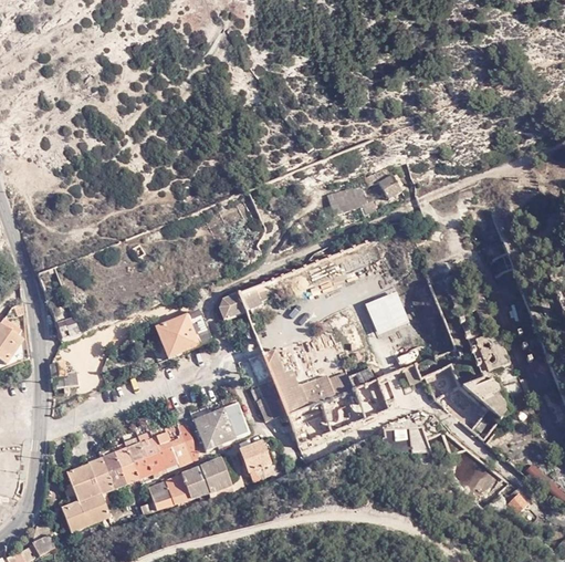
[(213,0),(220,11),(226,7),(221,0),(213,0)]
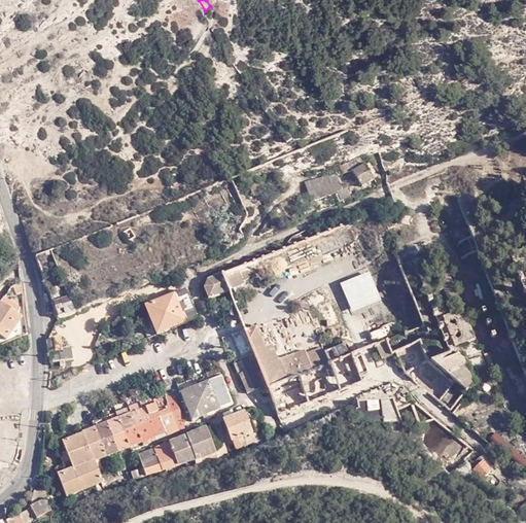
[(365,155),(353,162),(355,166),(341,173),(348,187),(362,180),(364,184),(378,178),(377,176),(371,165),(365,155)]
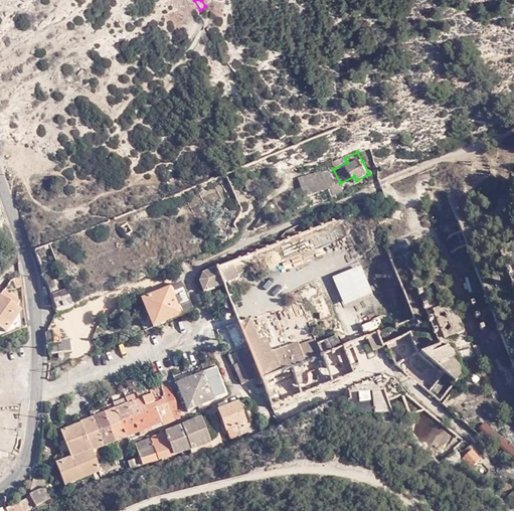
[(366,159),(362,161),(368,172),(372,170),(366,159)]
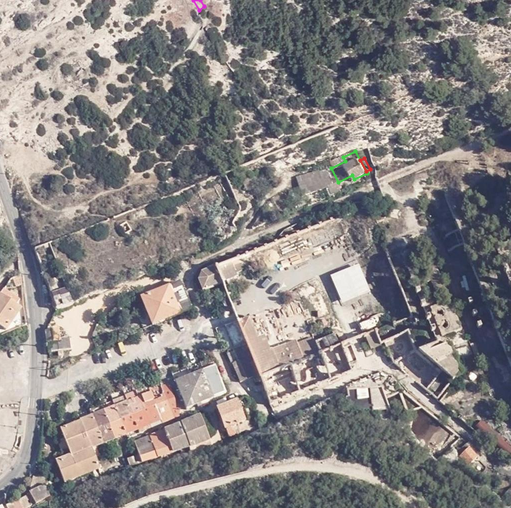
[(510,237),(506,239),(506,240),(497,244),(510,284),(510,237)]
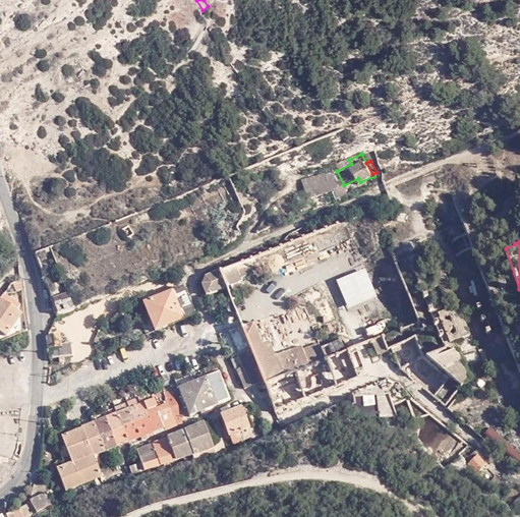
[(438,242),(413,251),(447,340),(471,331),(438,242)]
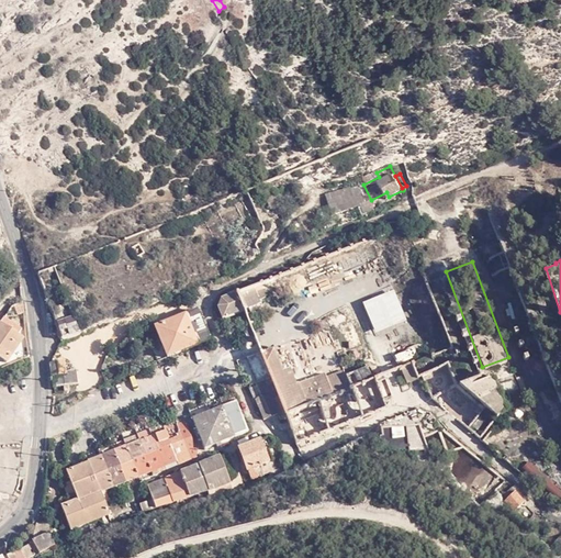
[(254,280),(236,287),(236,288),(237,291),(245,308),(261,301),(254,280)]
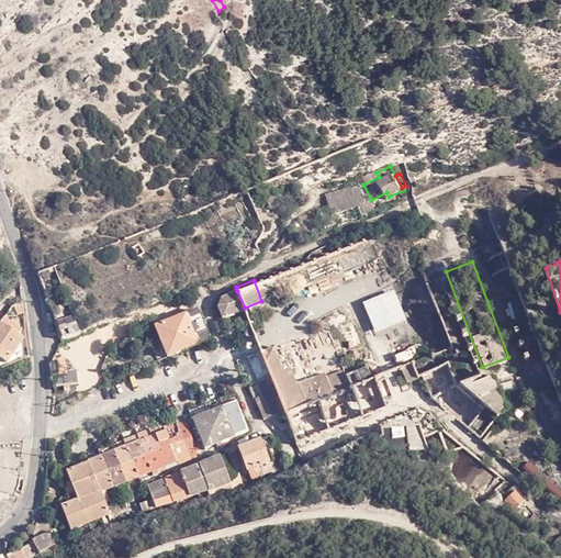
[(237,291),(232,293),(223,297),(221,305),(224,316),(245,308),(237,291)]
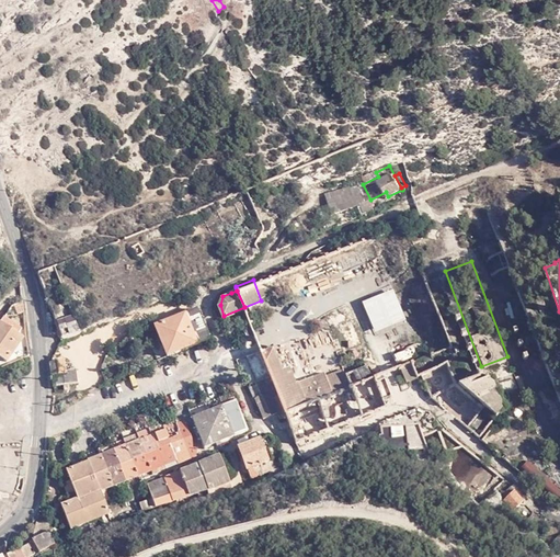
[(197,307),(156,325),(168,355),(209,338),(205,325),(202,318),(197,307)]
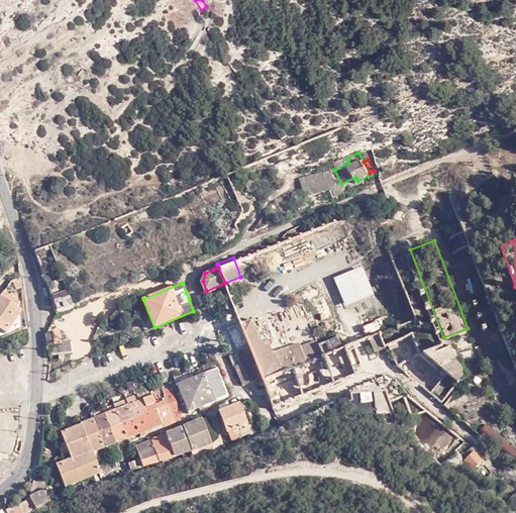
[(25,299),(9,287),(0,300),(0,321),(11,329),(26,306),(22,303),(25,299)]
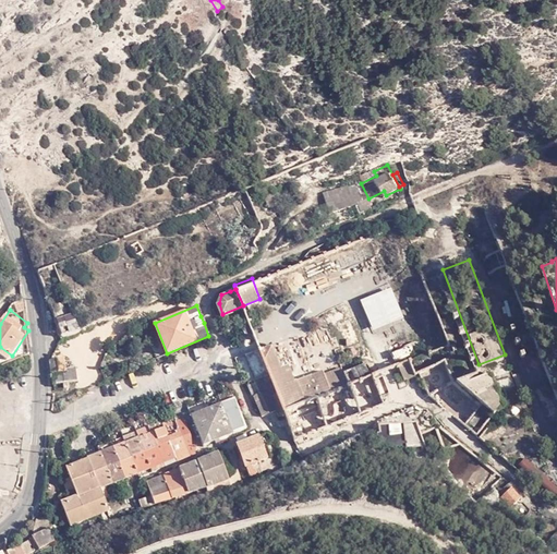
[(68,322),(77,318),(75,312),(57,318),(59,324),(59,327),(69,324),(68,322)]
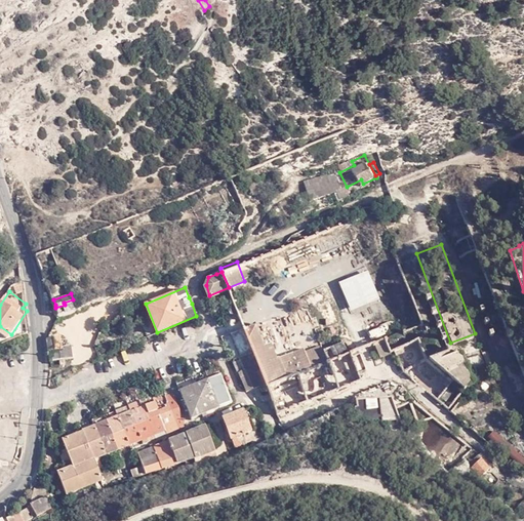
[(65,305),(55,308),(56,312),(58,314),(76,308),(73,299),(64,303),(65,305)]
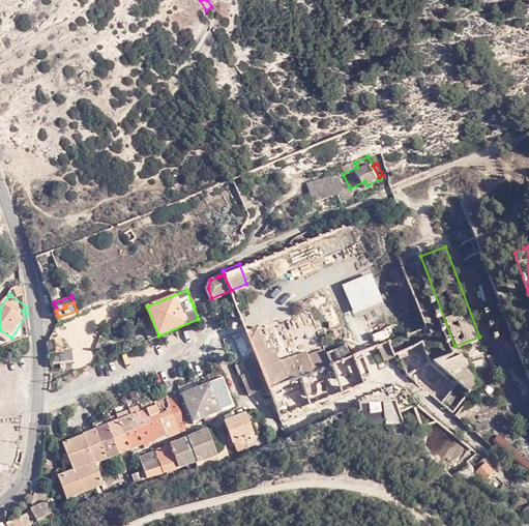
[(266,323),(259,326),(269,352),(257,358),(262,372),(284,364),(289,382),(331,364),(324,350),(322,345),(290,357),(284,343),(276,345),(269,324),(267,324),(266,323)]
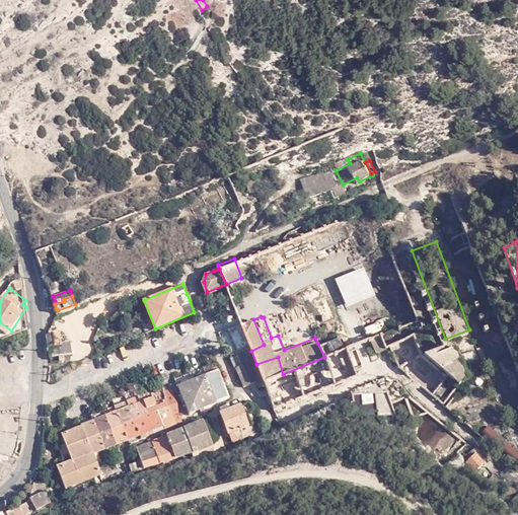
[(252,317),(239,319),(241,325),(251,351),(264,345),(252,317)]
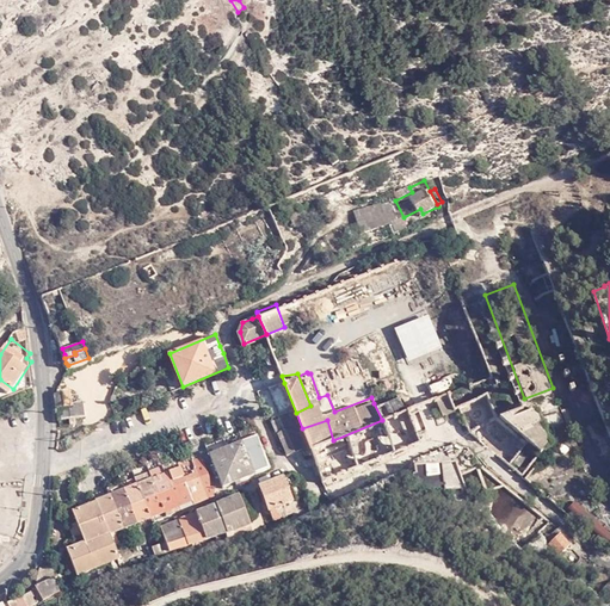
[(296,413),(284,383),(271,388),(281,415),(288,413),(302,447),(306,455),(312,452),(310,449),(302,428),(296,413)]
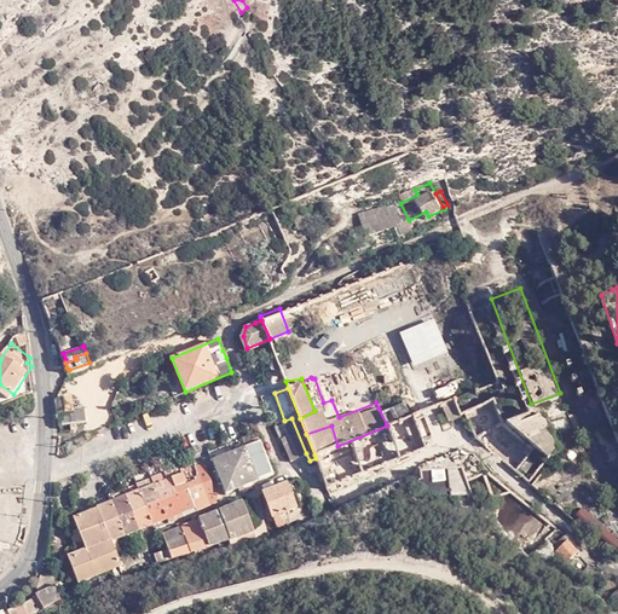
[(73,395),(57,398),(61,423),(71,422),(73,426),(79,424),(78,421),(87,420),(86,405),(74,406),(73,395)]
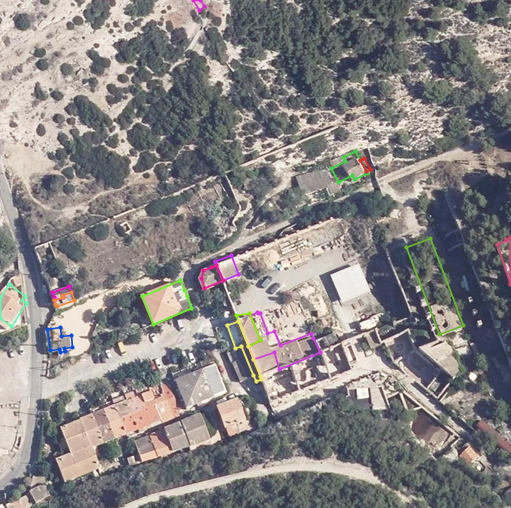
[(60,327),(61,336),(71,335),(60,327)]
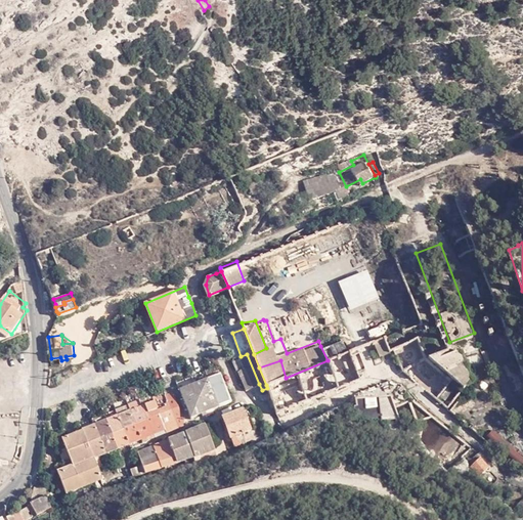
[(388,344),(382,336),(374,340),(379,347),(388,344)]
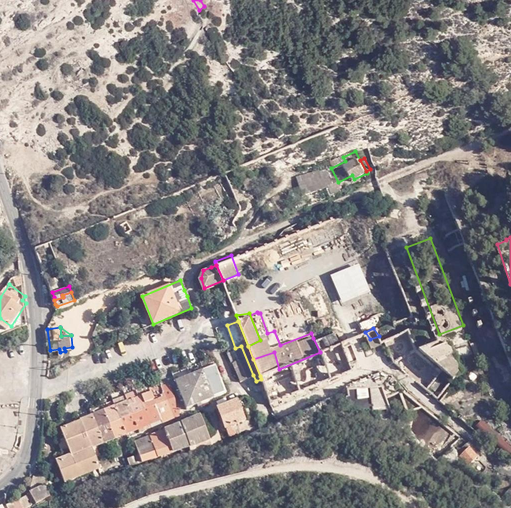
[(313,338),(320,352),(321,357),(332,377),(352,369),(340,339),(336,331),(313,338)]
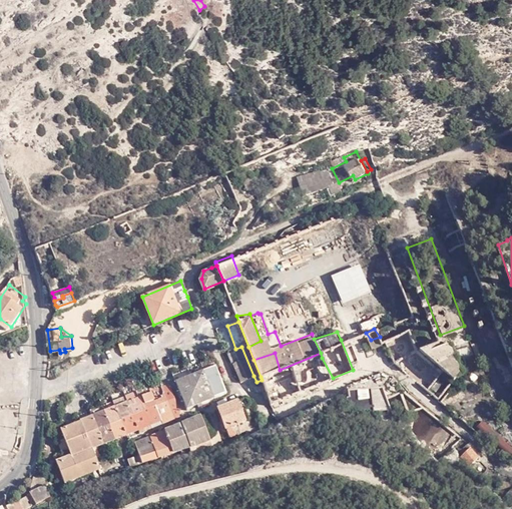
[(451,338),(418,346),(457,371),(461,364),(451,338)]
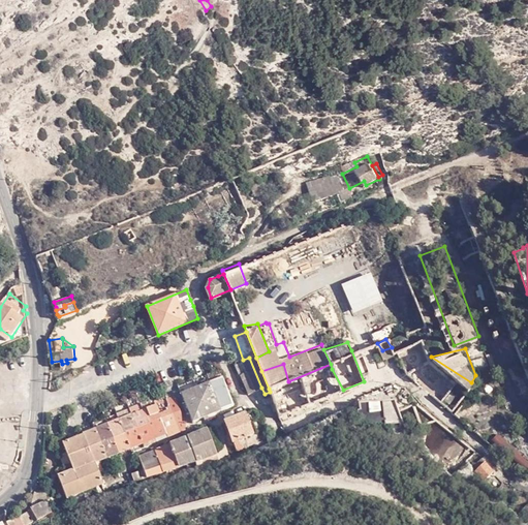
[(283,364),(261,371),(269,389),(288,381),(283,364)]
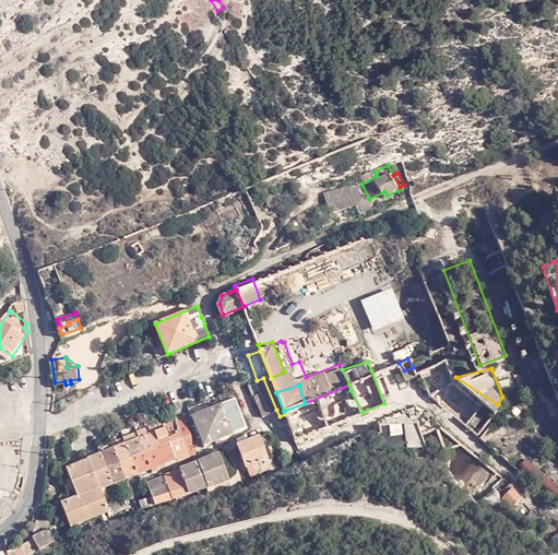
[(344,409),(344,416),(363,412),(351,390),(349,392),(345,400),(344,409)]
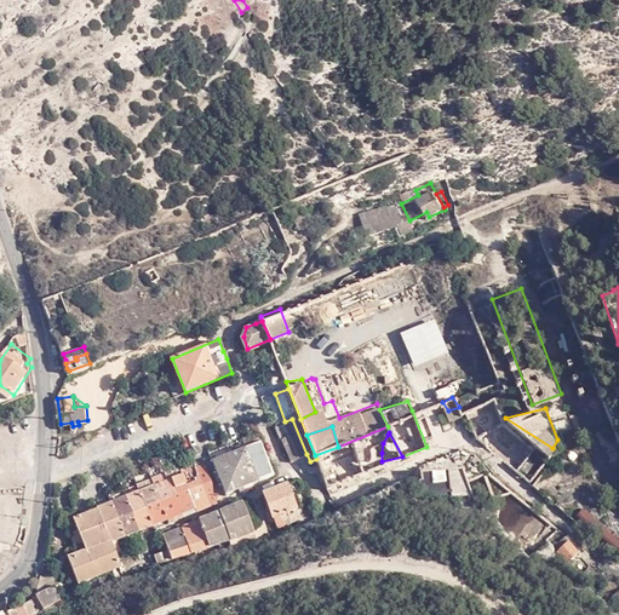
[(261,441),(246,446),(258,480),(274,473),(261,441)]
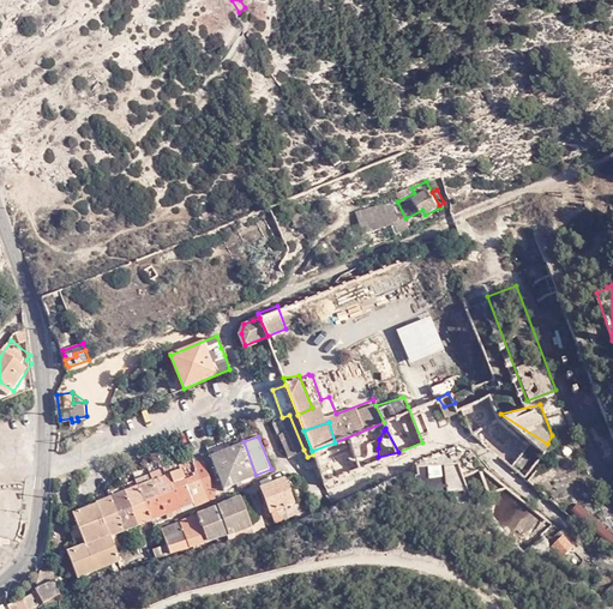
[(240,482),(256,475),(244,441),(229,447),(240,482)]
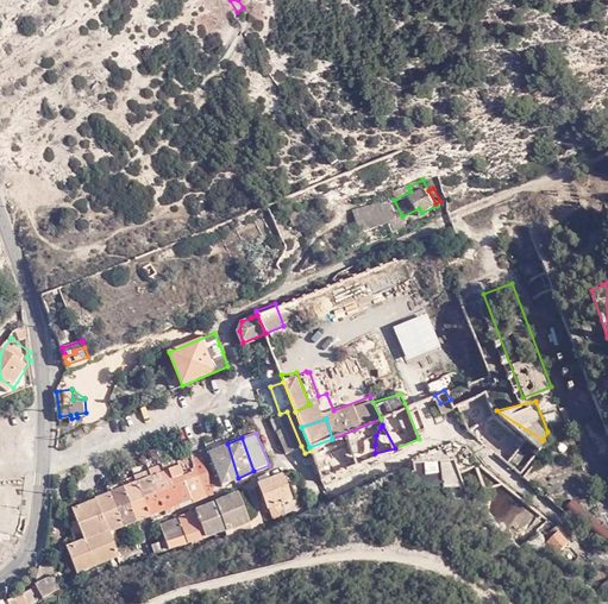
[(221,484),(238,478),(227,444),(213,450),(208,451),(221,484)]
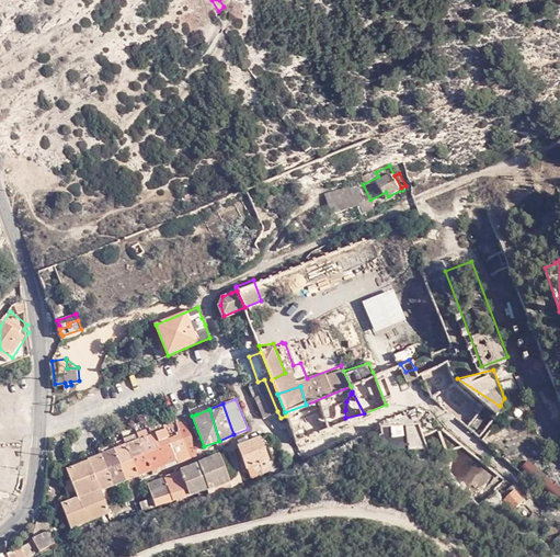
[(175,417),(178,422),(184,419),(182,413),(181,411),(174,413),(175,417)]
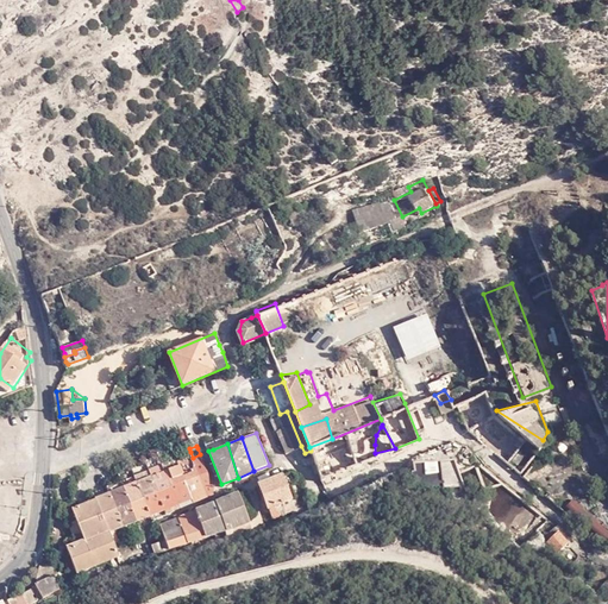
[(190,452),(176,457),(162,463),(164,469),(179,464),(193,458),(190,452)]
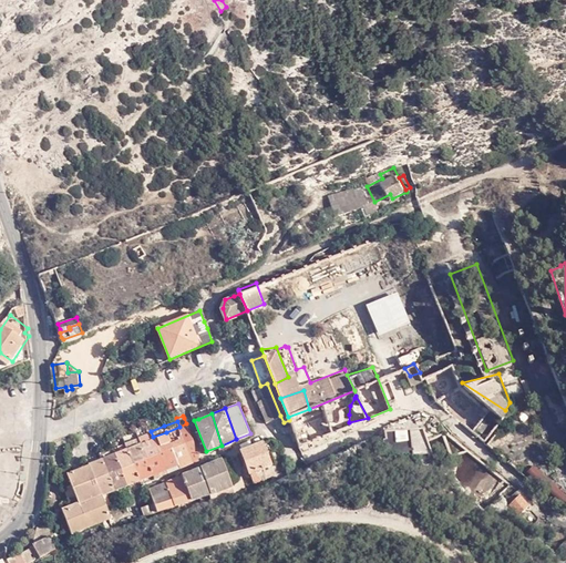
[(388,451),(430,449),(429,422),(387,426),(388,451)]
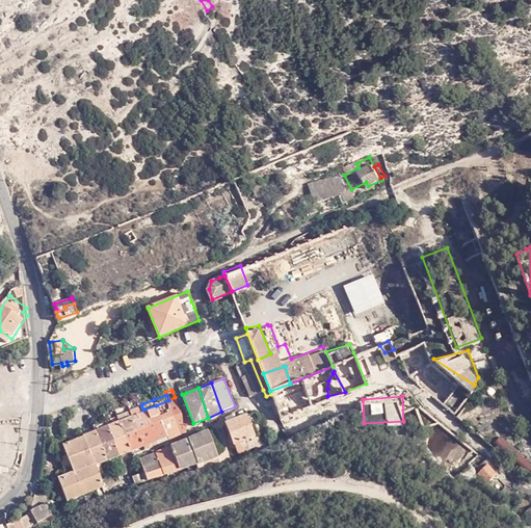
[(187,426),(175,397),(168,400),(174,415),(179,429),(187,426)]
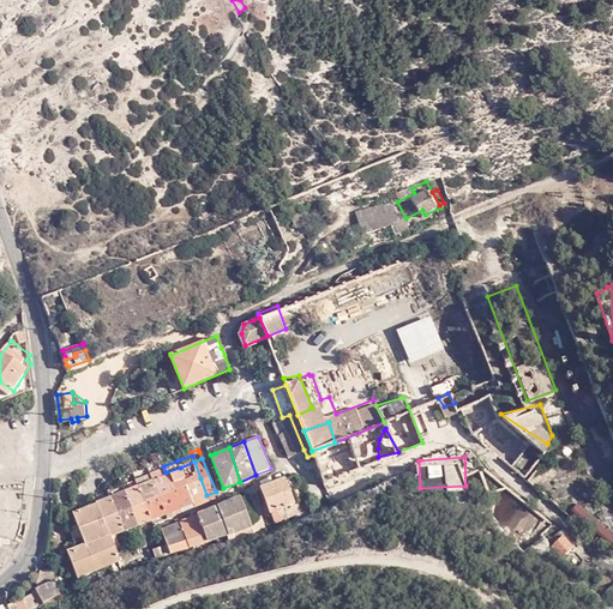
[(200,478),(194,462),(180,468),(187,484),(200,478)]
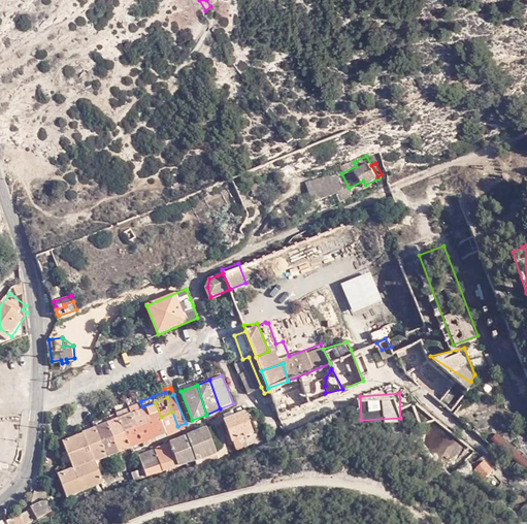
[(142,406),(140,401),(130,405),(132,412),(142,406)]
